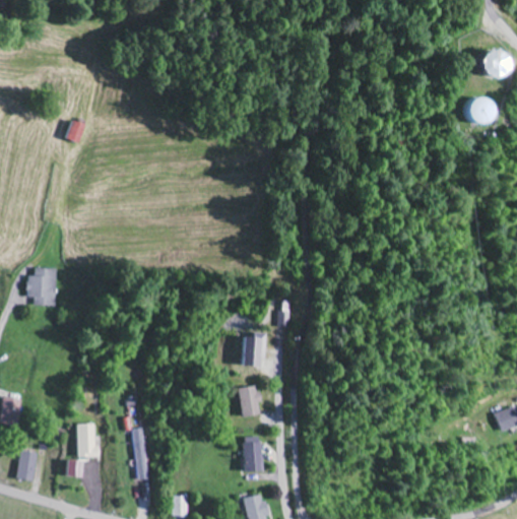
[(492,72),(510,78),(516,58),(516,54),(501,49),(492,72)]
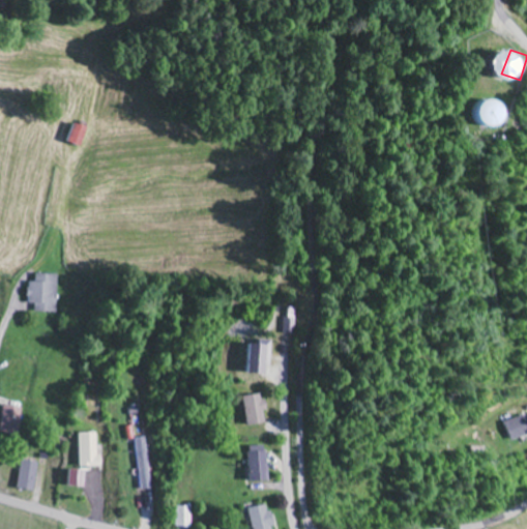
[(468,124),(507,125),(508,101),(469,100),(468,124)]
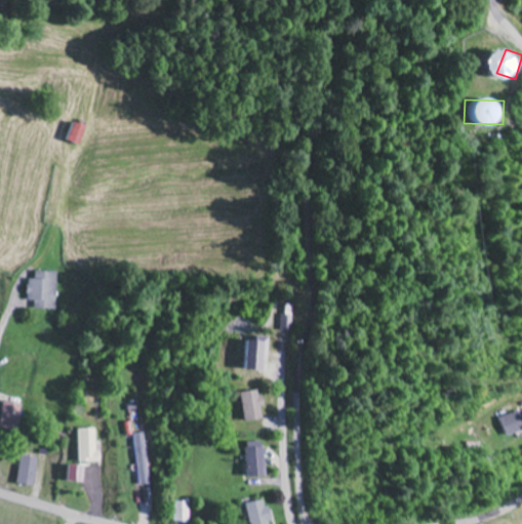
[(89,124),(76,119),(69,139),(83,144),(89,124)]
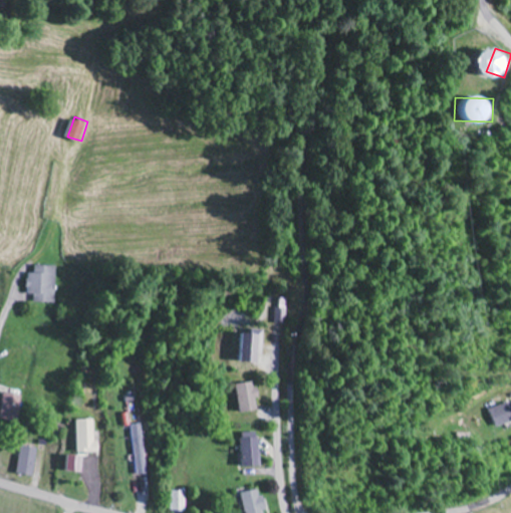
[(25,293),(33,293),(32,302),(55,302),(56,265),(32,264),(32,272),(25,272),(25,293)]
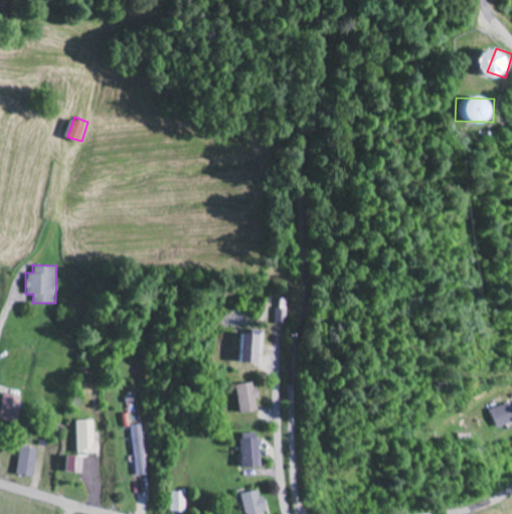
[(263,332),(243,331),(242,362),(262,363),(263,332)]
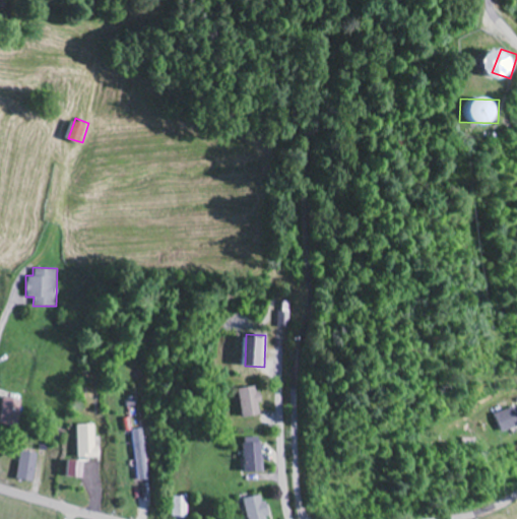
[(237,389),(242,417),(260,414),(258,402),(260,401),(257,385),(237,389)]
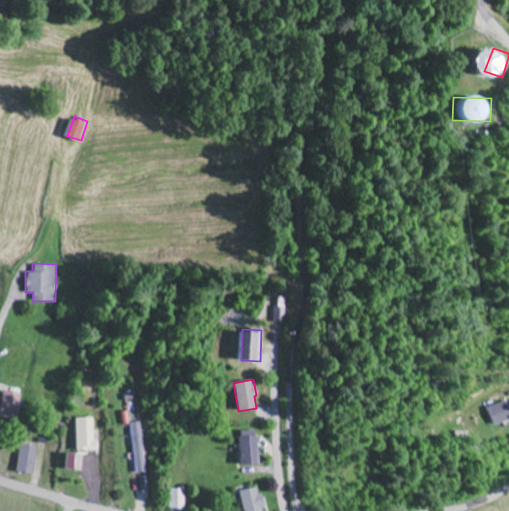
[(16,418),(18,393),(0,391),(0,417),(16,418)]
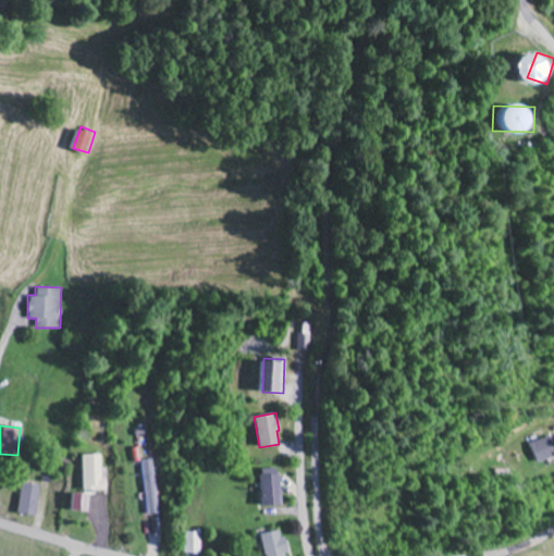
[(553,436),(531,443),(537,461),(553,457),(553,436)]
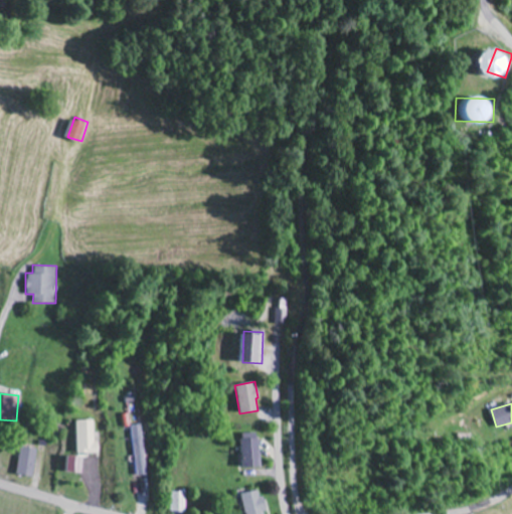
[(77,454),(97,453),(96,419),(76,420),(77,454)]
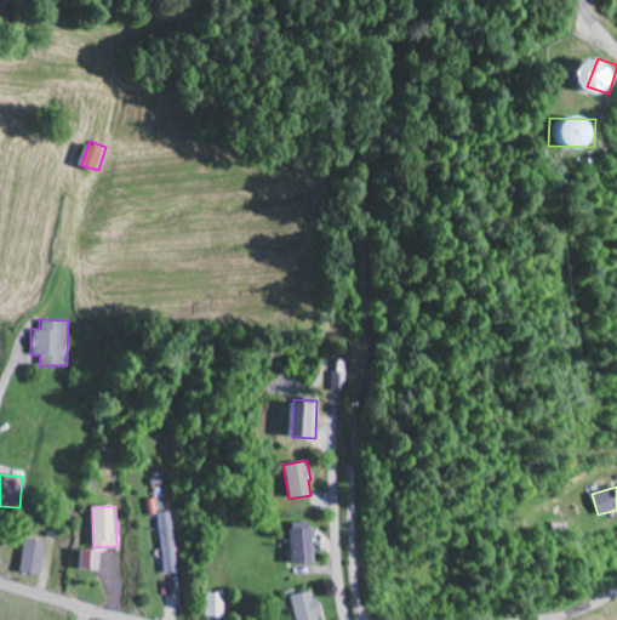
[(172,512),(158,512),(161,573),(175,572),(172,512)]
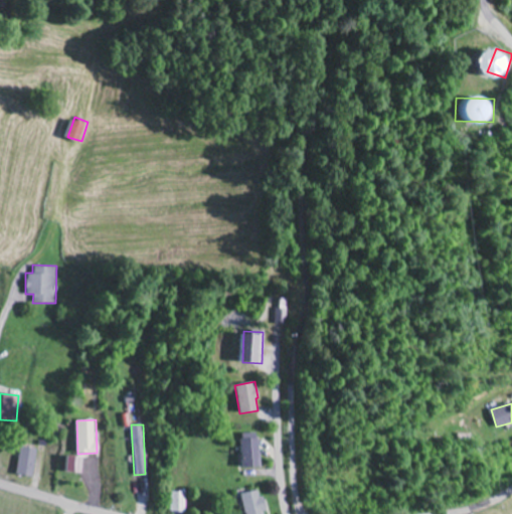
[(259,433),(240,434),(241,467),(260,466),(259,433)]
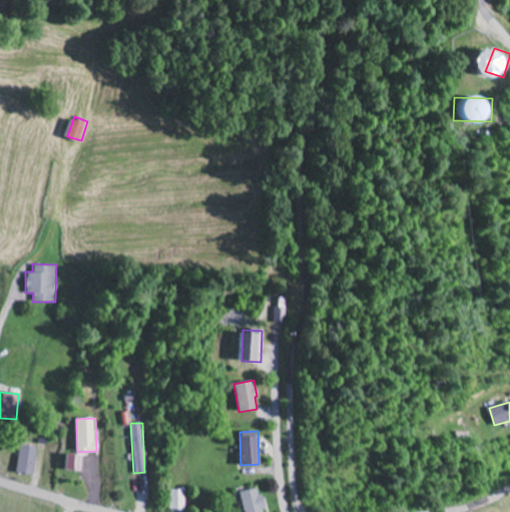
[(15,471),(33,474),(37,447),(19,444),(15,471)]
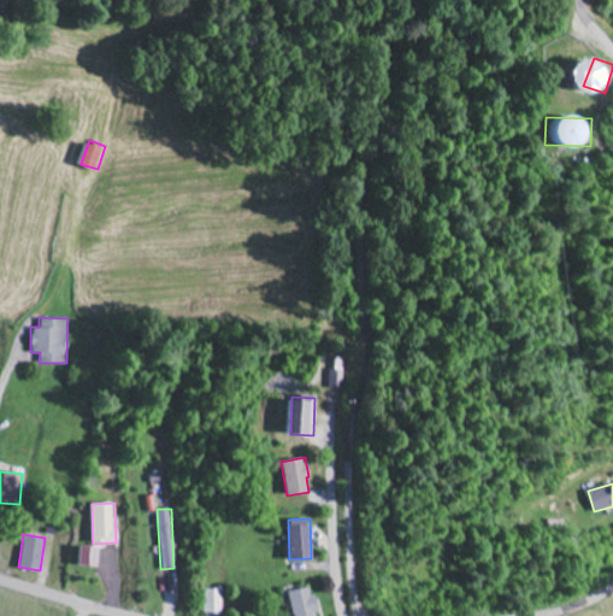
[(100,547),(80,546),(78,564),(99,565),(100,547)]
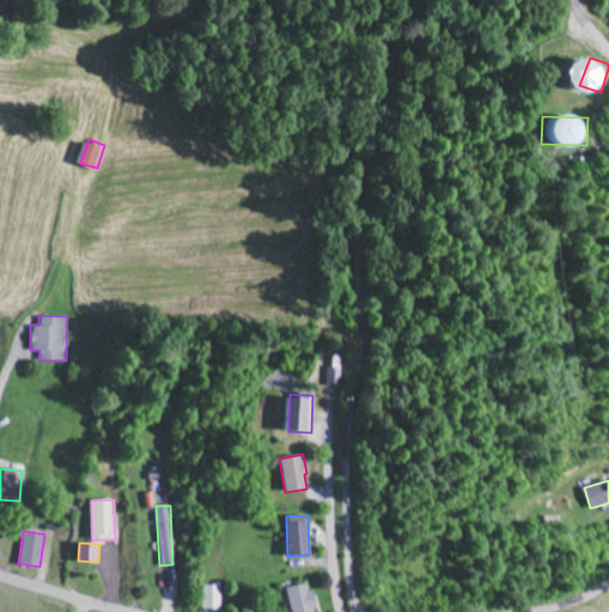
[(292,611),(314,611),(314,607),(316,607),(310,582),(286,587),(292,611)]
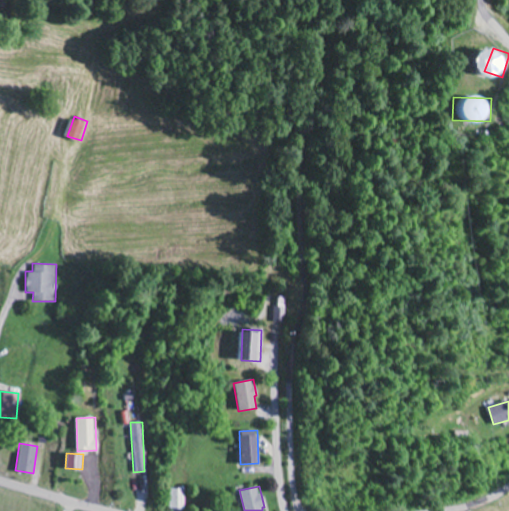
[(168,509),(184,508),(183,488),(167,488),(168,509)]
